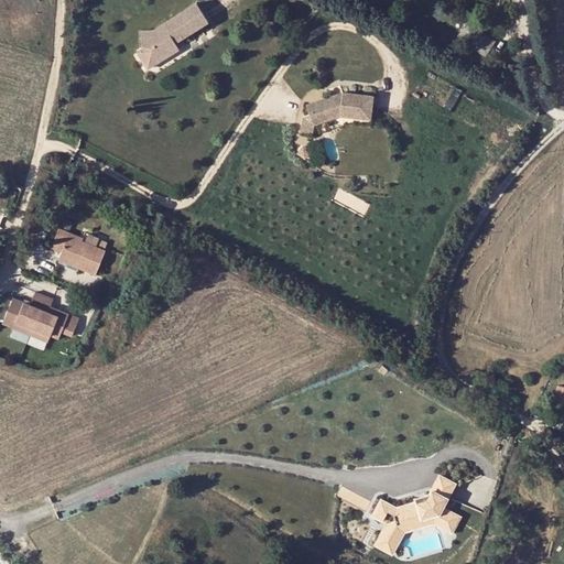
[(193,0),(151,28),(139,26),(139,49),(163,49),(173,42),(207,21),(194,0),(193,0)]
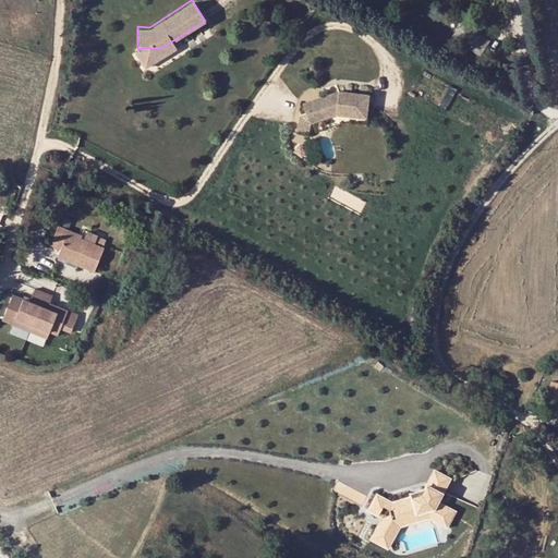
[(161,48),(137,48),(133,51),(143,68),(176,48),(171,41),(161,48)]
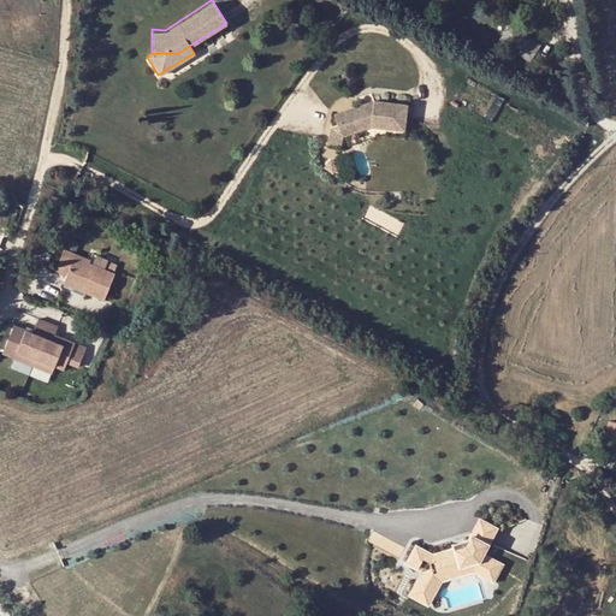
[(357,106),(330,120),(335,129),(339,140),(368,126),(401,129),(403,104),(369,100),(369,106),(357,106)]
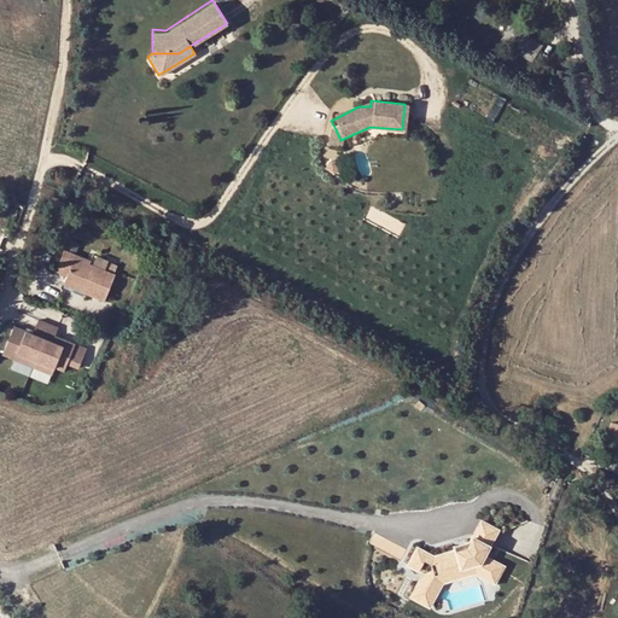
[(340,140),(336,129),(328,133),(326,151),(339,152),(340,140)]
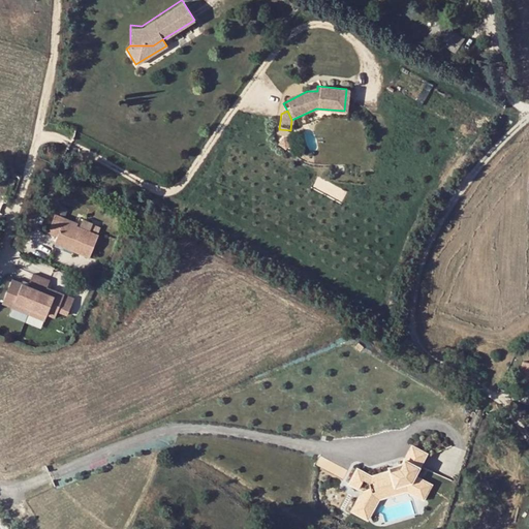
[(48,231),(56,235),(53,243),(88,256),(98,232),(76,224),(75,223),(76,221),(55,213),(48,231)]
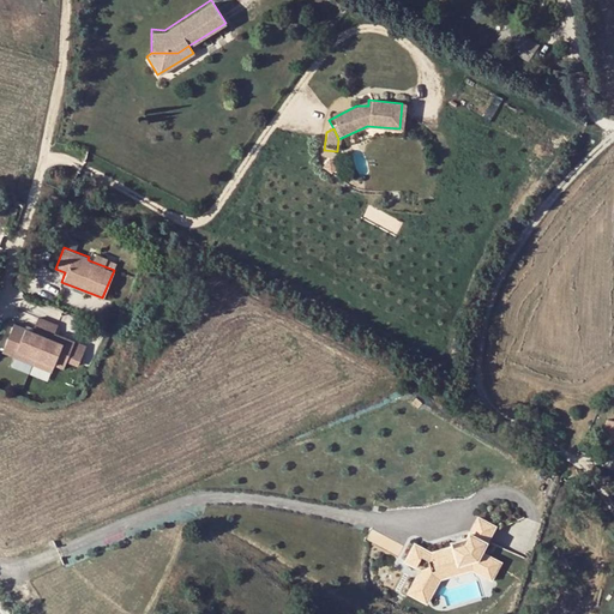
[(44,315),(40,326),(58,335),(62,324),(44,315)]
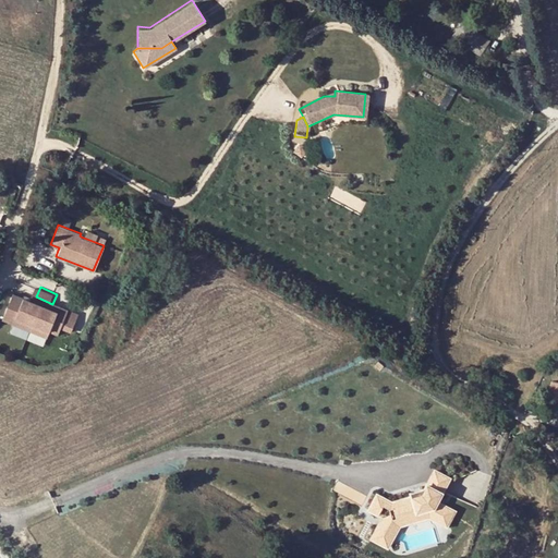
[(77,332),(83,311),(17,294),(11,322),(17,324),(15,334),(31,338),(32,334),(39,336),(37,341),(48,344),(51,332),(65,336),(67,329),(77,332)]
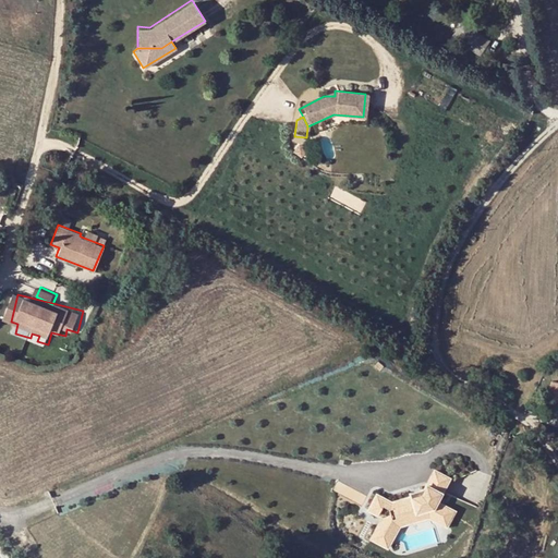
[(557,383),(549,380),(546,392),(557,396),(557,383)]
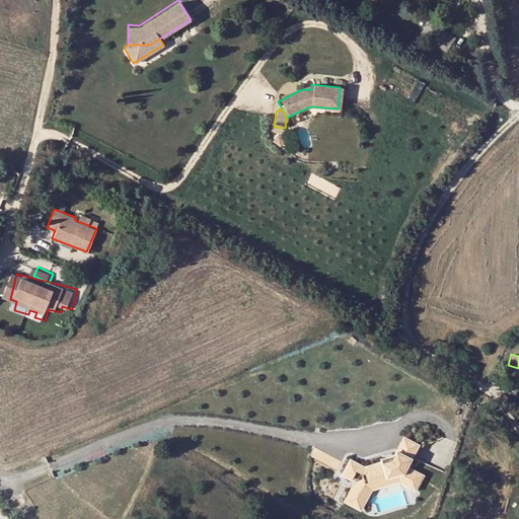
[(518,372),(518,368),(508,365),(506,372),(518,376),(518,372)]
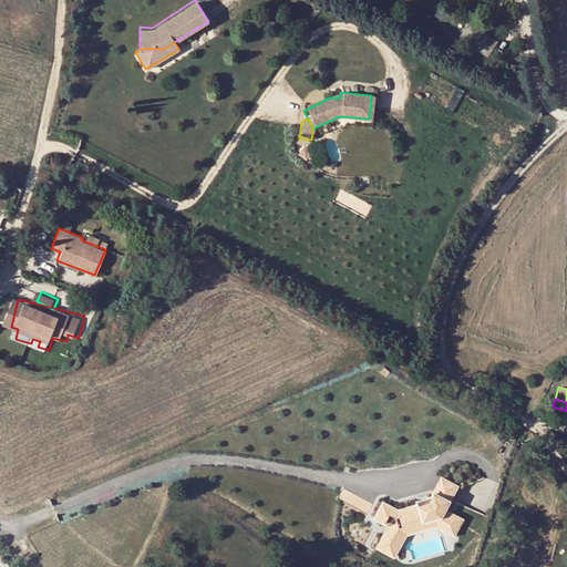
[(447,503),(455,487),(440,480),(432,494),(447,503)]
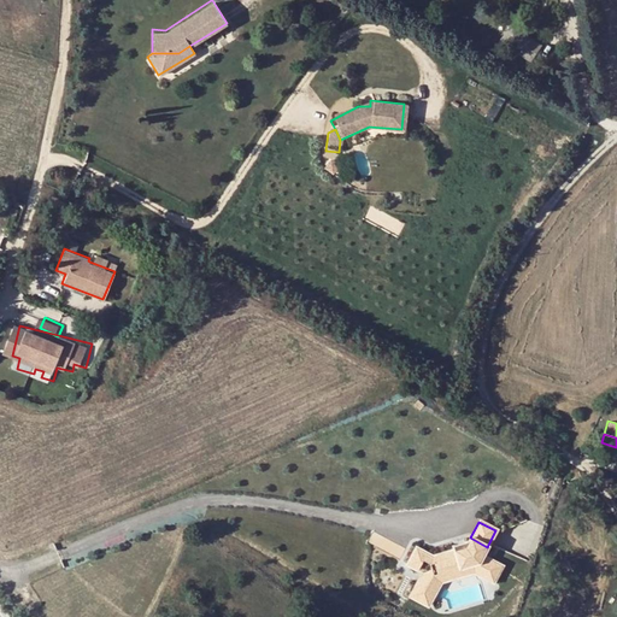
[(492,562),(482,557),(487,547),(470,538),(466,545),(466,544),(465,544),(464,544),(463,544),(462,544),(460,545),(460,546),(460,547),(460,548),(432,558),(415,550),(406,566),(417,573),(422,562),(429,565),(430,571),(422,575),(409,599),(421,605),(425,595),(433,599),(440,585),(438,576),(470,565),(472,574),(483,579),(492,562)]
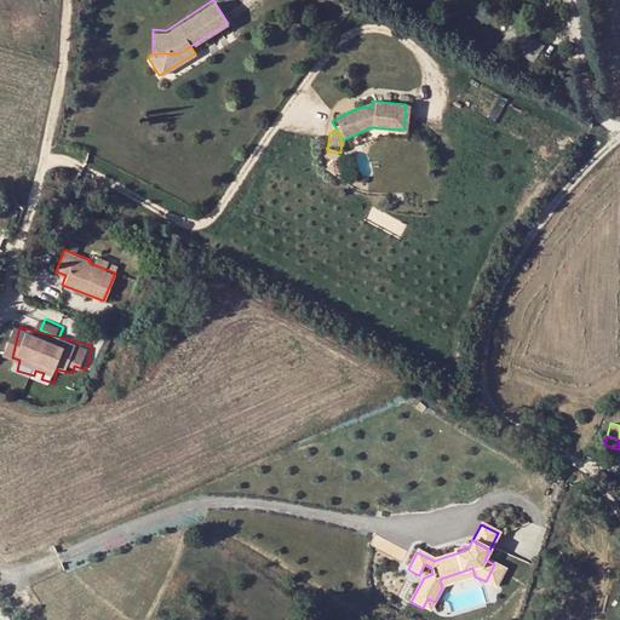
[(504,569),(494,564),(486,581),(495,586),(504,569)]
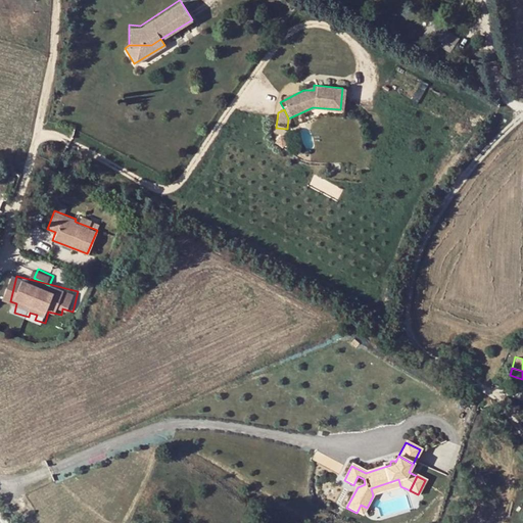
[(373,495),(400,486),(398,479),(371,488),(373,495)]
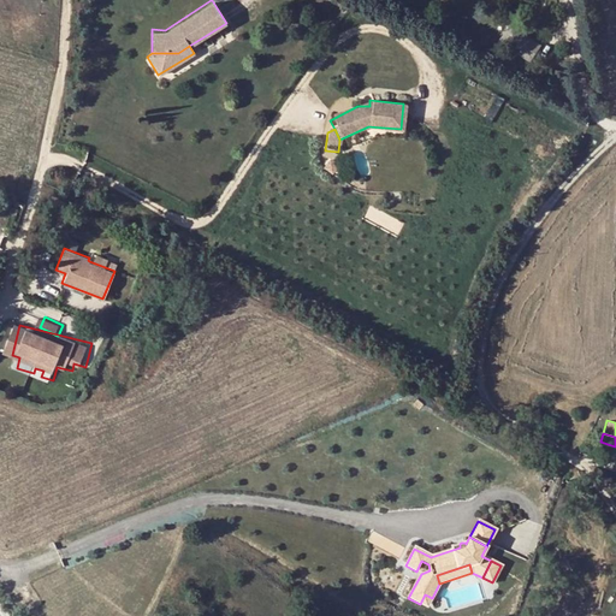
[(427,608),(432,598),(425,594),(420,604),(427,608)]
